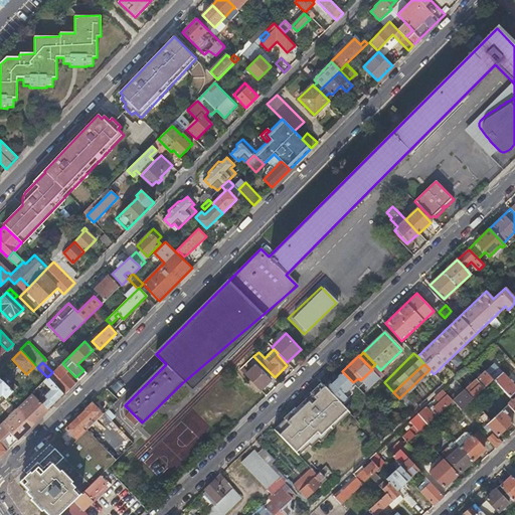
[(512,401),(514,397),(514,387),(502,374),(493,364),(485,371),(493,380),(512,401)]
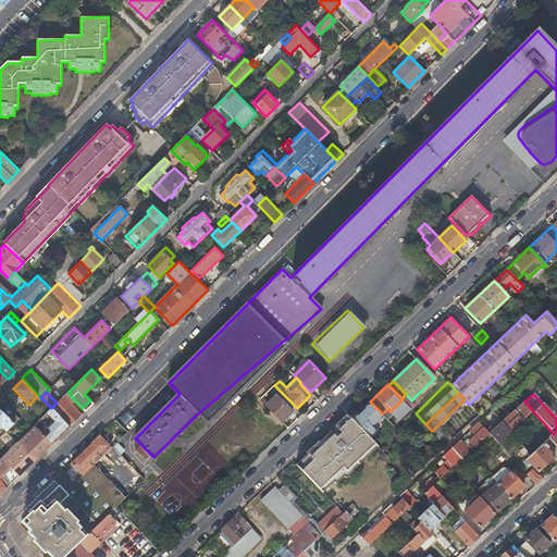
[(265,405),(282,421),(293,411),(276,395),(265,405)]
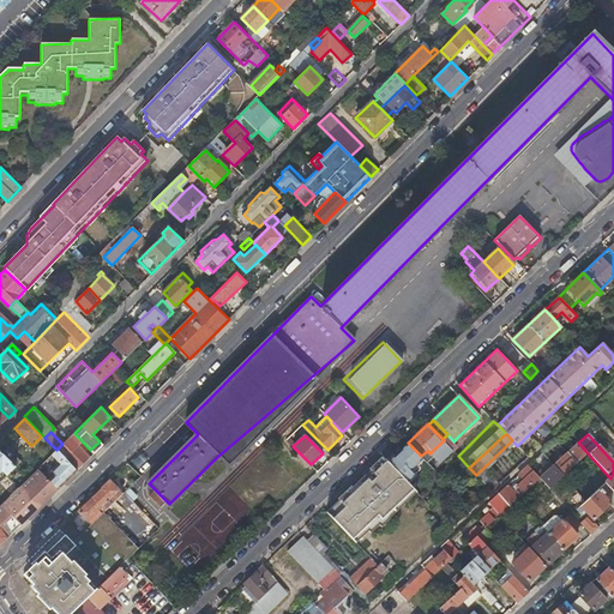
[(528,457),(517,446),(512,440),(476,475),(492,491),(528,457)]
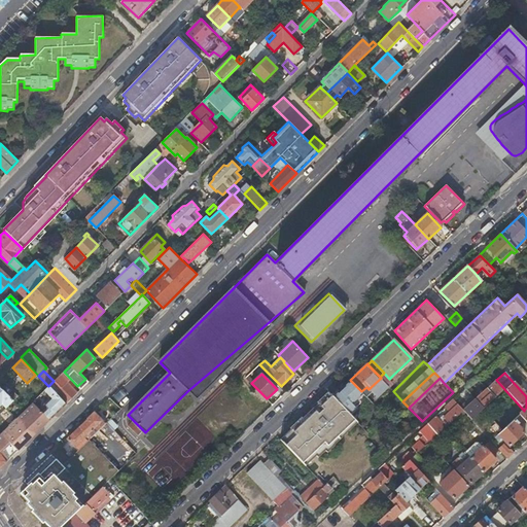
[(89,382),(85,379),(77,386),(81,389),(89,382)]
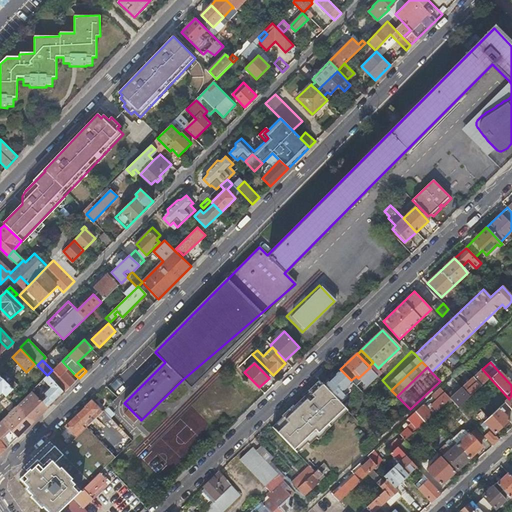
[(53,369),(52,370),(47,375),(64,392),(75,382),(64,370),(59,374),(53,369)]
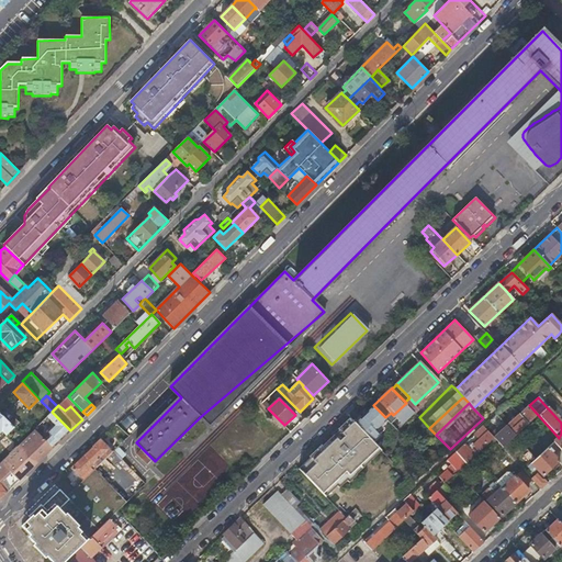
[(356,423),(373,440),(379,436),(377,433),(382,428),(380,426),(386,419),(385,417),(373,405),(356,423)]
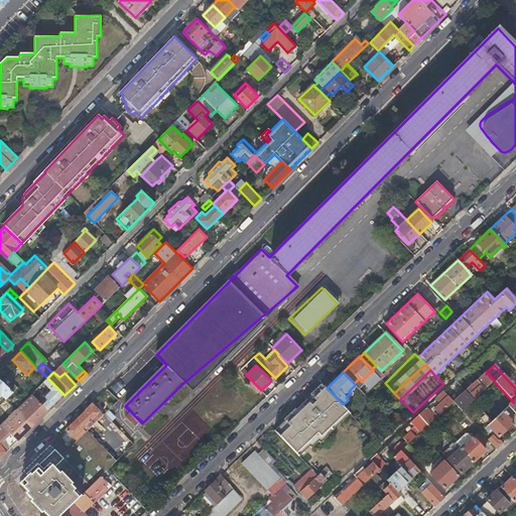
[(494,381),(486,372),(482,376),(466,391),(473,400),(494,381)]
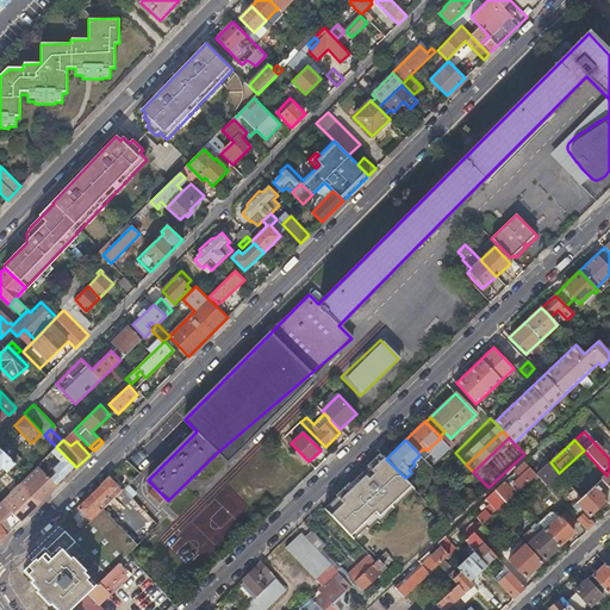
[(76,467),(56,447),(51,453),(60,461),(50,470),(62,481),(76,467)]
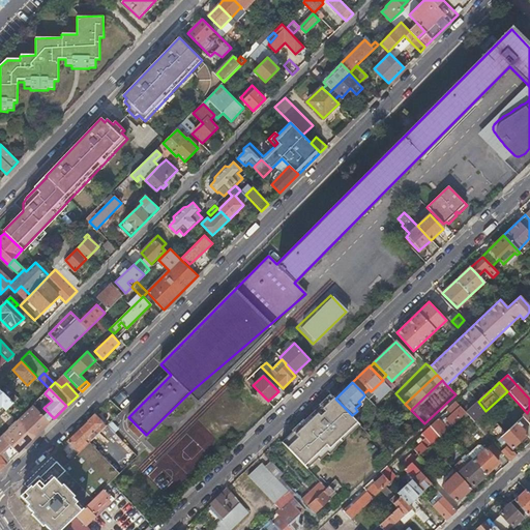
[(0,407),(2,406),(6,410),(13,403),(9,400),(0,389),(0,407)]
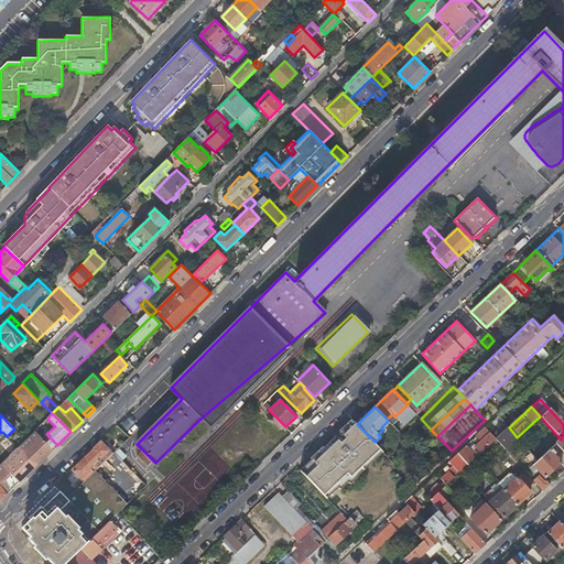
[(388,421),(392,425),(398,420),(394,416),(392,414),(387,419),(388,421)]
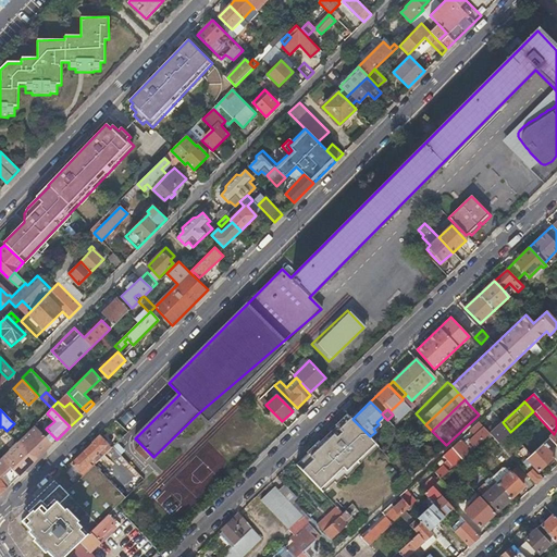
[(15,415),(10,420),(14,423),(19,419),(15,415)]
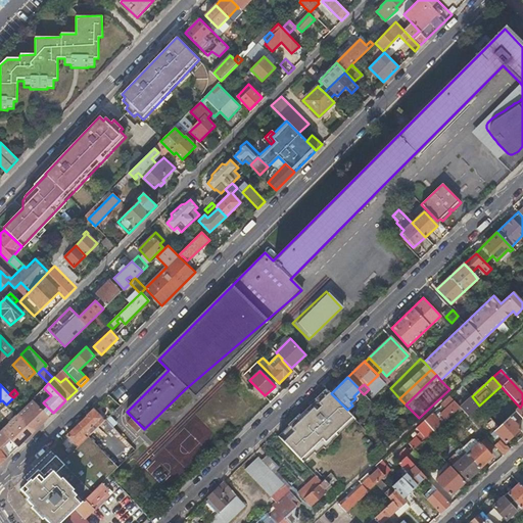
[(332,440),(355,419),(347,410),(331,393),(327,389),(317,399),(319,401),(314,407),(312,403),(290,425),(316,452),(317,453),(331,439),(332,440)]
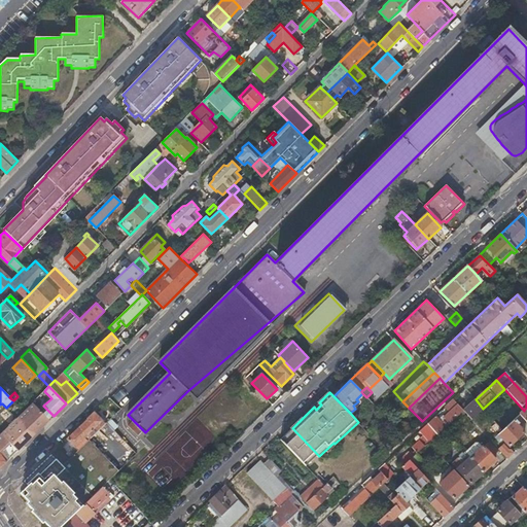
[(120,409),(109,397),(103,403),(114,414),(120,409)]
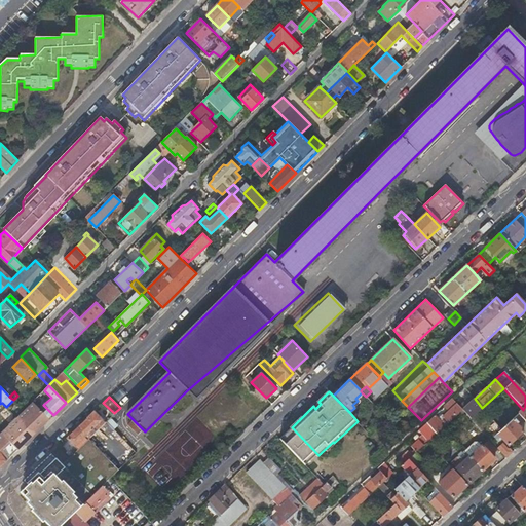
[(461,408),(453,399),(444,406),(449,411),(443,416),(442,416),(439,419),(435,415),(426,422),(437,434),(461,411),(460,410),(461,408)]
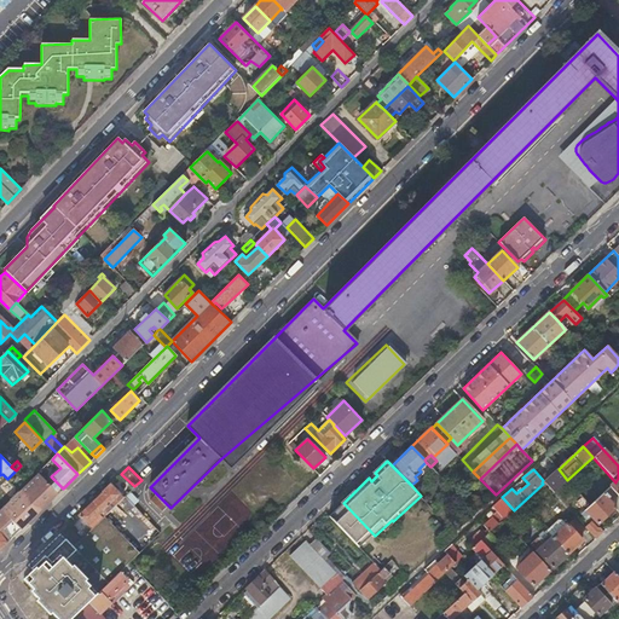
[(567,480),(559,469),(544,481),(554,492),(567,480)]
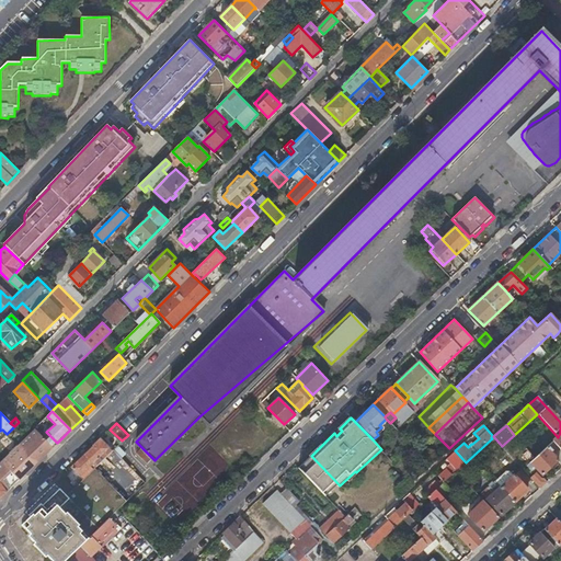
[(0,497),(11,488),(9,484),(11,482),(13,485),(25,474),(22,471),(24,468),(25,470),(29,470),(42,457),(43,454),(41,453),(43,450),(46,454),(53,447),(34,428),(18,445),(9,454),(0,461),(0,497)]
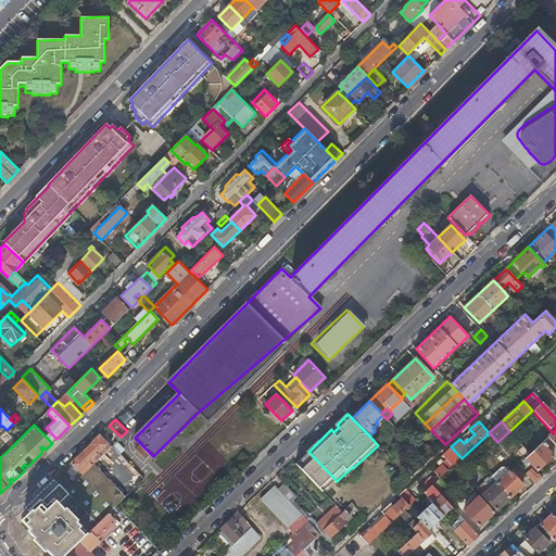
[(111,446),(99,434),(92,442),(71,464),(78,471),(91,460),(93,464),(111,446)]
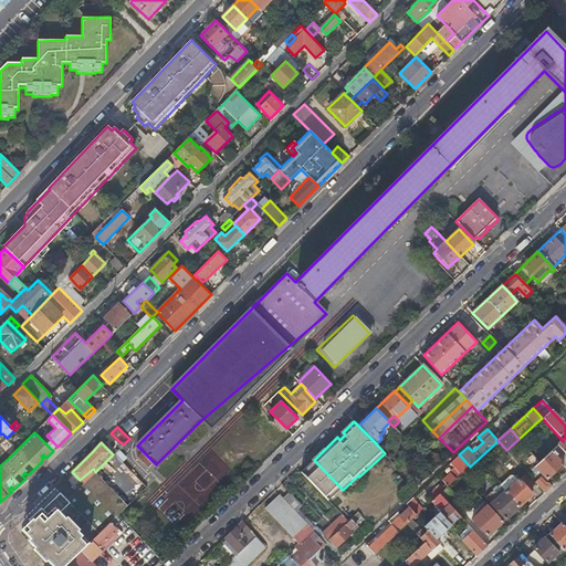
[(18,449),(14,446),(6,454),(9,458),(18,449)]
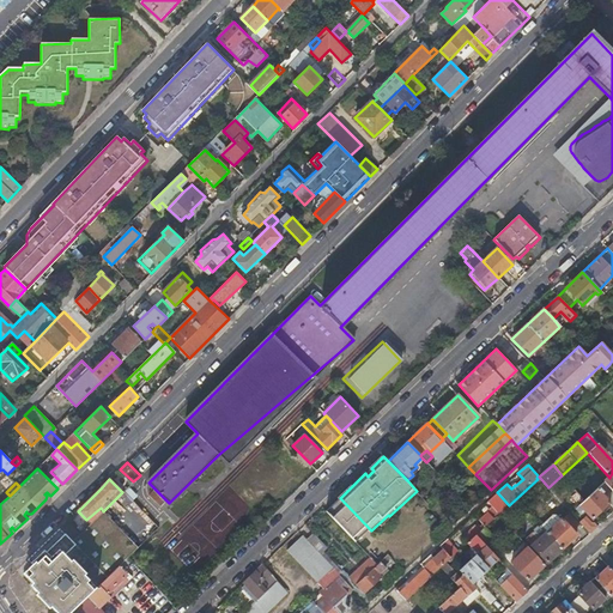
[(612,507),(612,492),(604,483),(584,499),(578,505),(592,519),(610,503),(612,507)]
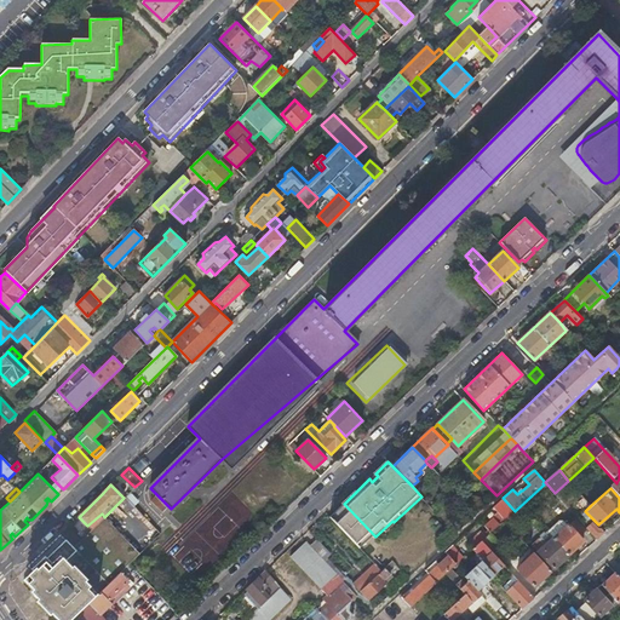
[(161,533),(125,497),(124,498),(104,517),(91,529),(87,533),(79,541),(73,547),(59,534),(29,564),(34,570),(24,579),(30,585),(36,591),(34,593),(39,600),(34,603),(45,613),(49,609),(58,619),(70,619),(130,563),(161,533)]
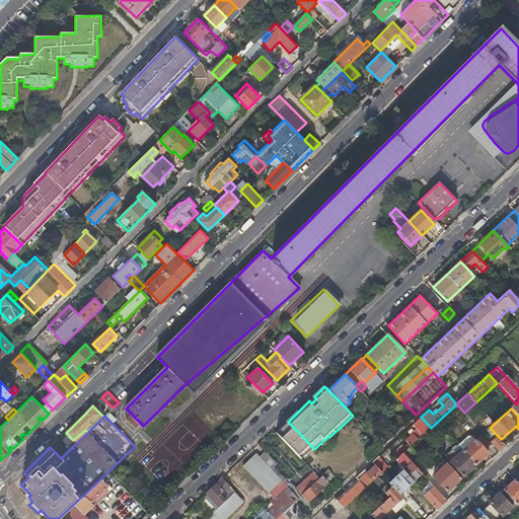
[(431,428),(421,417),(413,425),(419,432),(415,435),(413,433),(405,440),(409,443),(406,445),(406,444),(400,450),(403,453),(411,446),(431,428)]
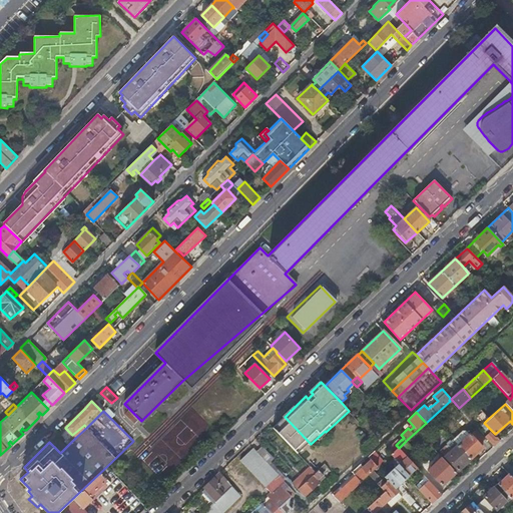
[(298,454),(310,443),(285,417),(273,428),(298,454)]
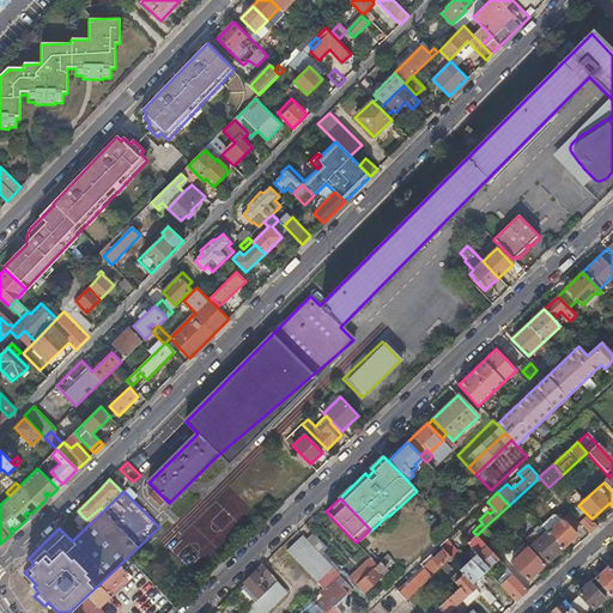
[(101,508),(86,520),(90,523),(103,511),(101,508)]
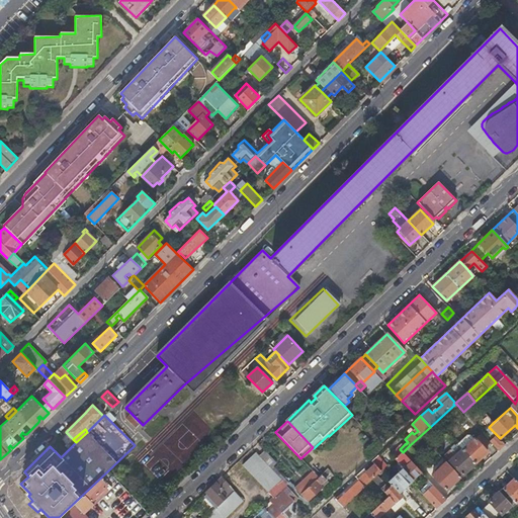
[(462,449),(476,463),(487,452),(484,448),(489,443),(480,434),(476,438),(475,438),(475,439),(462,449)]
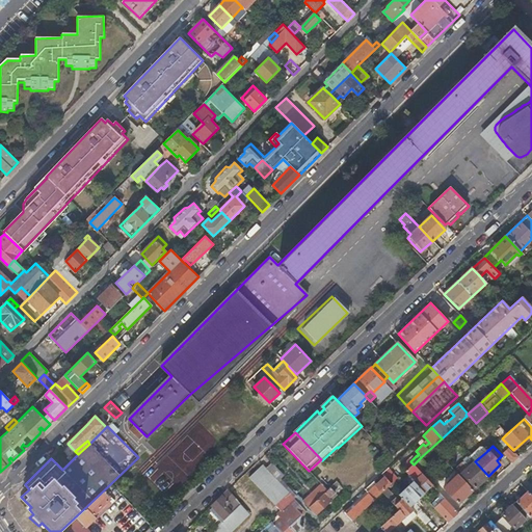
[(323,462),(338,448),(337,447),(322,460),(323,462)]
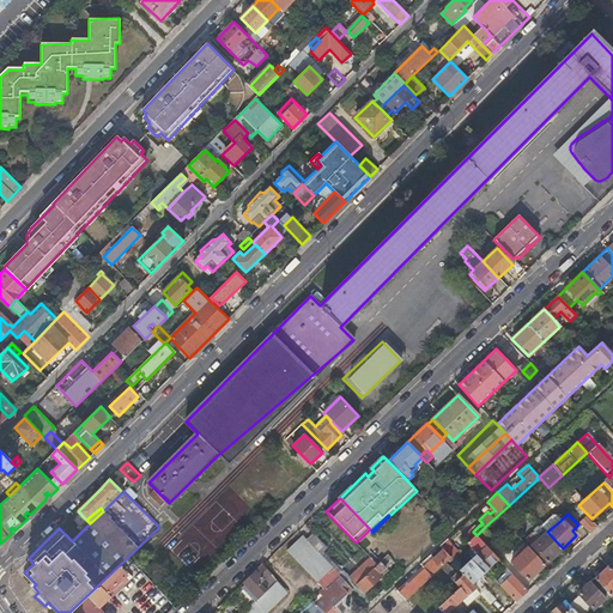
[(553,515),(541,526),(547,532),(562,520),(557,515),(553,515)]
